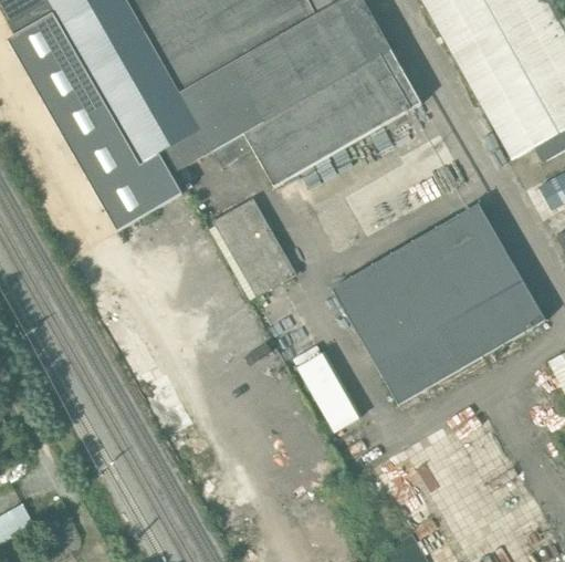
[(49,0),(0,0),(0,1),(11,22),(49,0)]
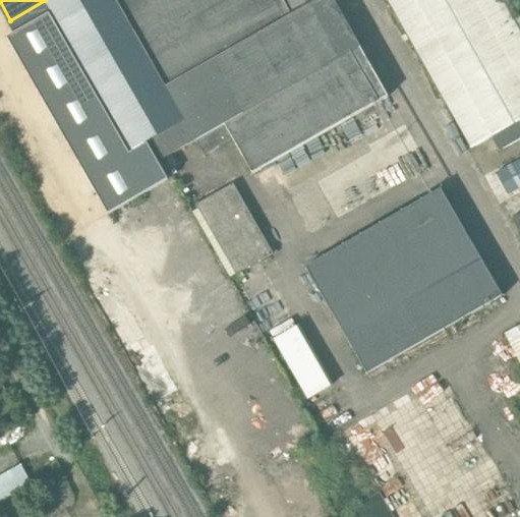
[(253,172),(389,95),(335,0),(45,0),(131,151),(153,136),(163,157),(196,137),(205,153),(233,136),(253,172)]
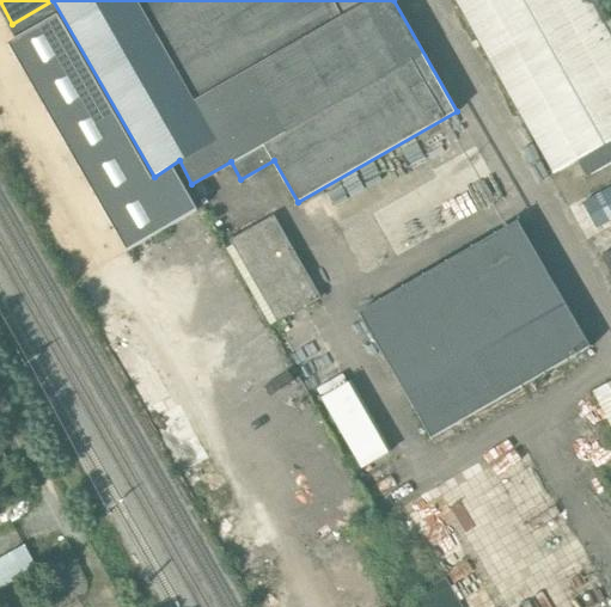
[(451,0),(548,175),(610,141),(610,43),(609,41),(610,40),(610,22),(598,0),(586,0),(451,0)]
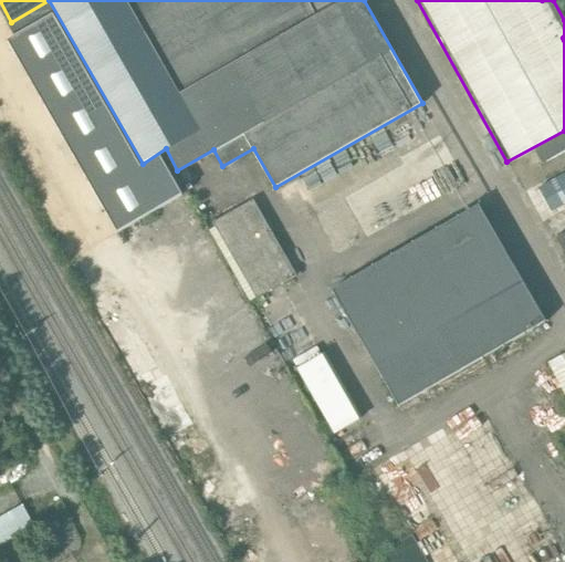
[(142,166),(53,12),(8,39),(117,231),(182,194),(160,155),(142,166)]
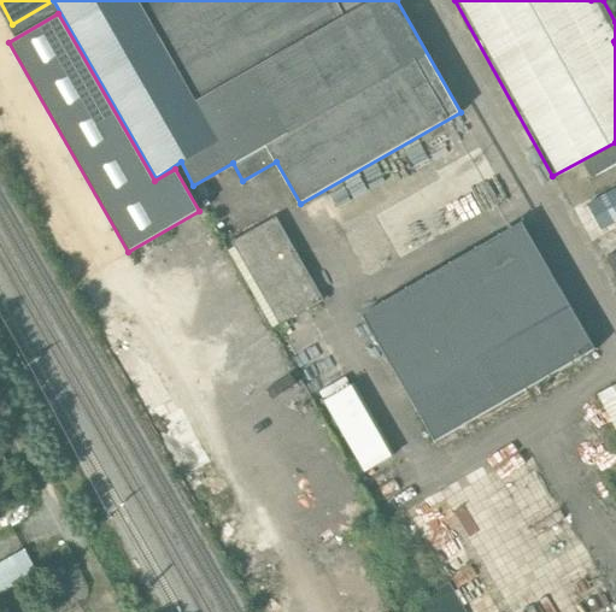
[(615,181),(580,199),(594,227),(615,216),(615,181)]
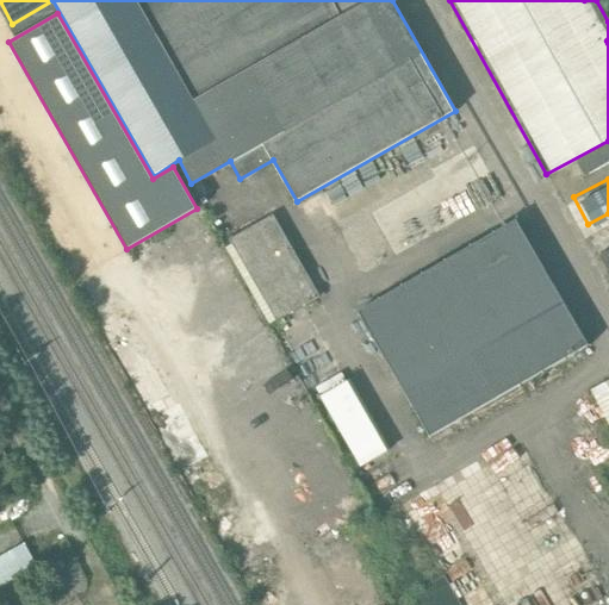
[(278,318),(321,294),(274,212),(231,237),(278,318)]
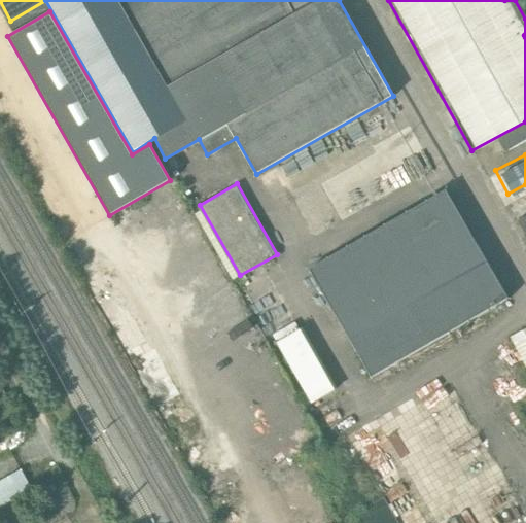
[(447,188),(310,268),(372,376),(509,297),(447,188)]
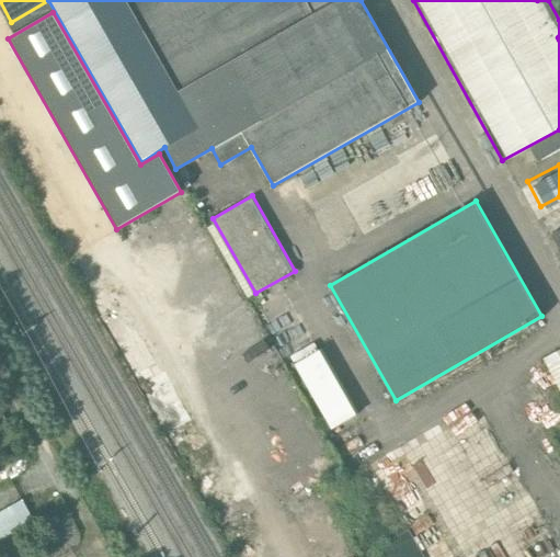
[(543,215),(559,247),(559,206),(543,215)]
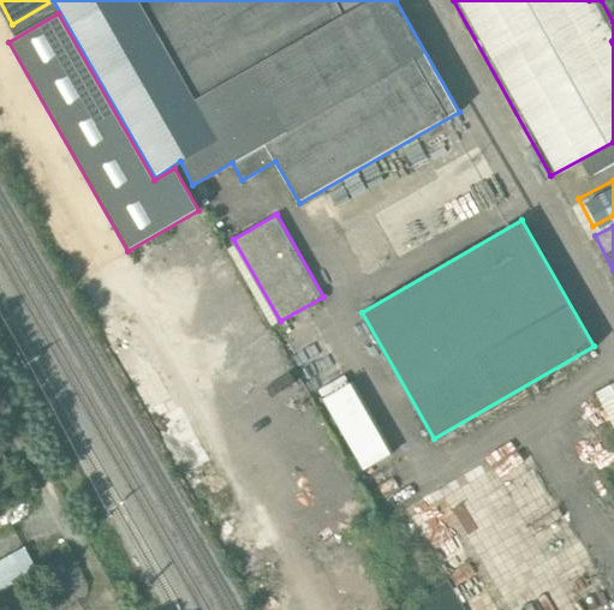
[(242,351),(272,340),(255,294),(225,304),(242,351)]
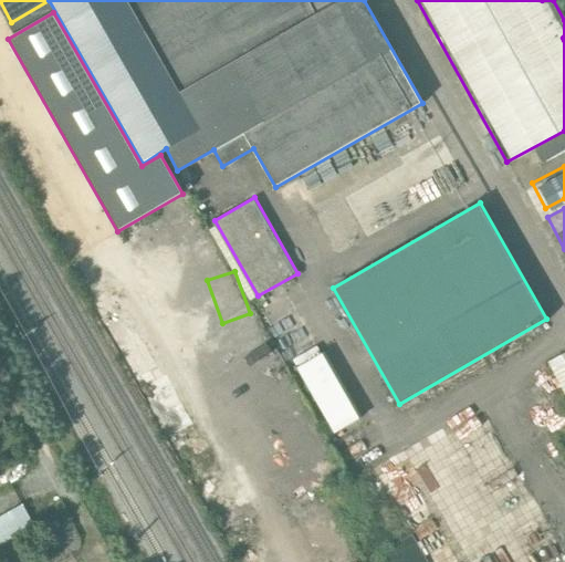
[(236,339),(248,360),(272,345),(259,324),(236,339)]
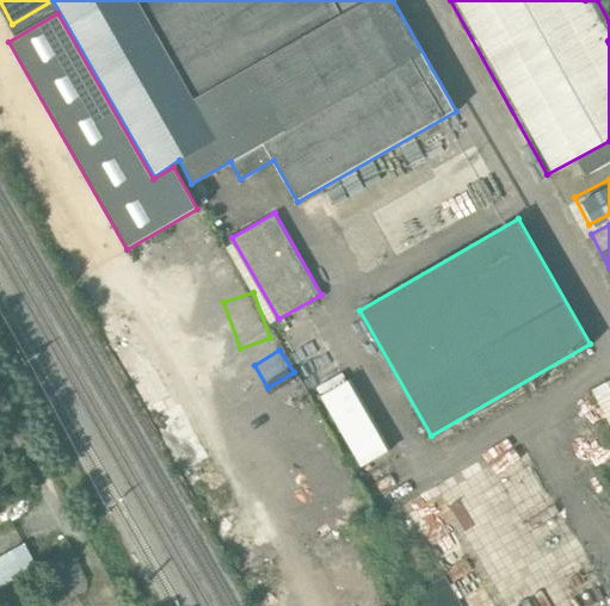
[(352,378),(322,395),(363,465),(393,449),(352,378)]
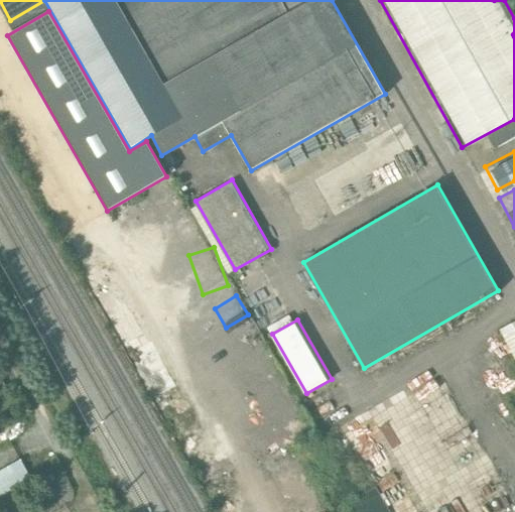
[(514,321),(501,329),(514,355),(514,321)]
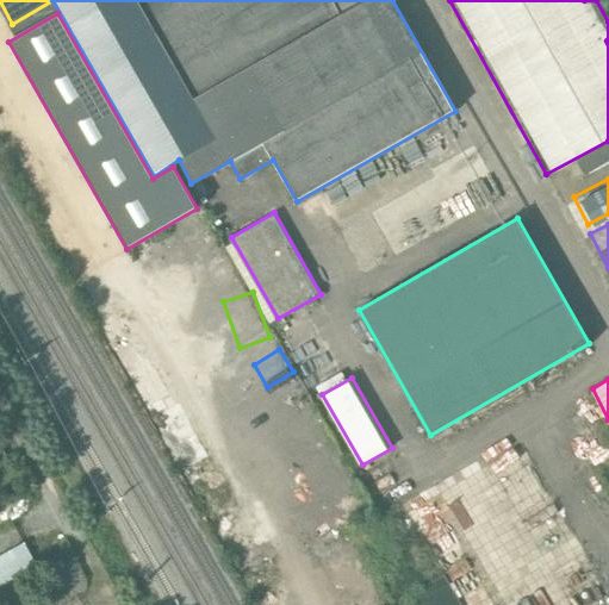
[(0,575),(35,561),(24,538),(0,548),(0,575)]
